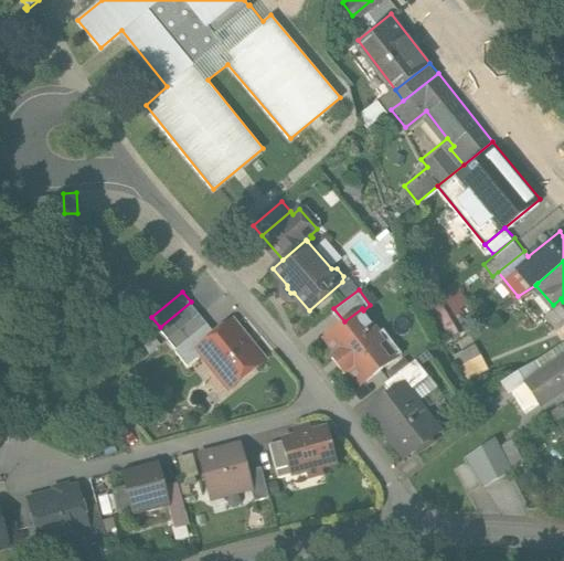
[(191,302),(160,327),(168,337),(199,311),(191,302)]
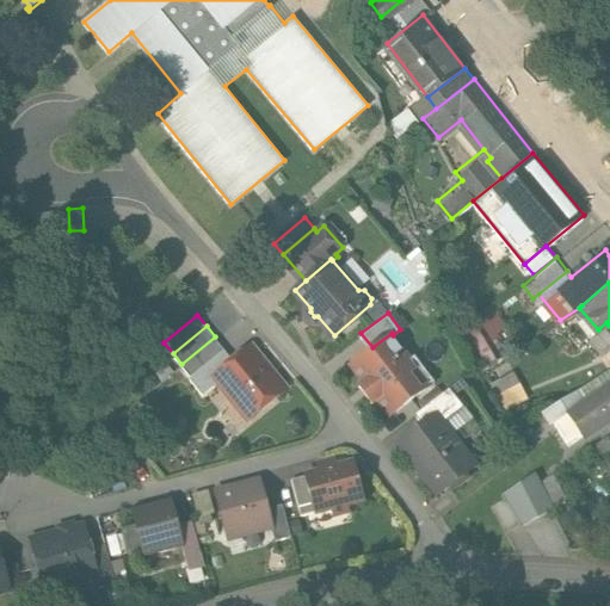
[(393,335),(392,333),(373,347),(353,362),(365,378),(359,383),(373,400),(379,396),(390,413),(435,379),(416,354),(410,359),(393,335)]
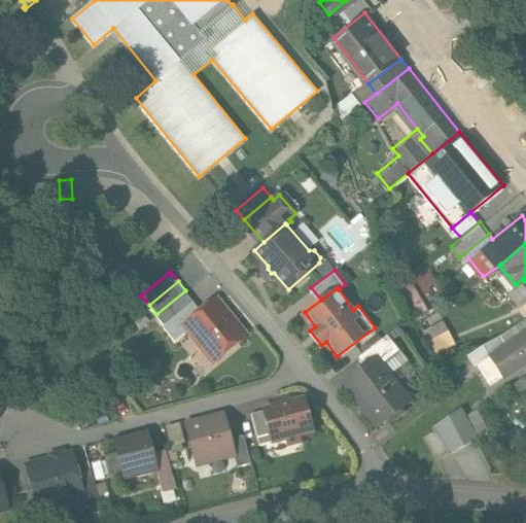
[(185,290),(156,314),(165,323),(194,301),(185,290)]
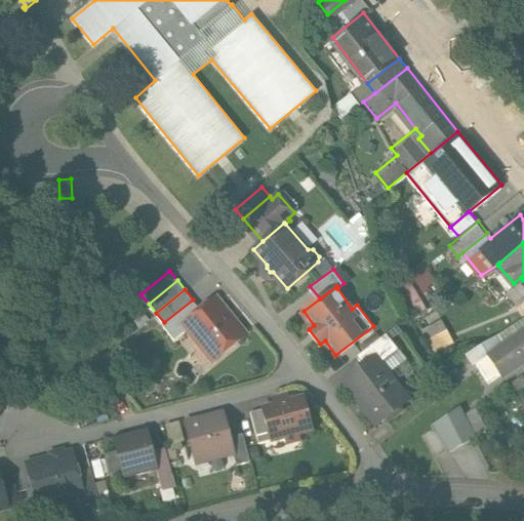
[(201,310),(186,321),(189,326),(214,357),(245,332),(215,297),(201,310)]
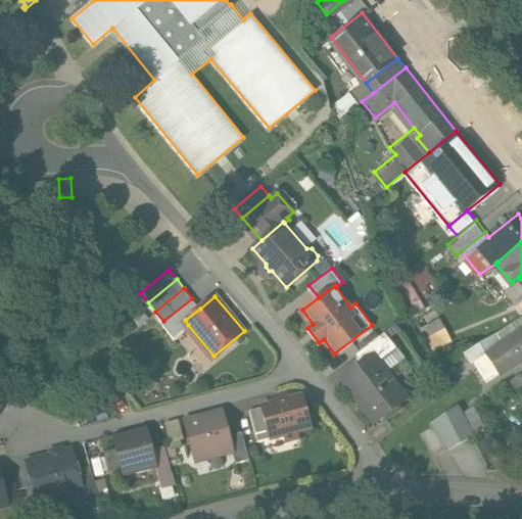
[(163,321),(161,323),(174,337),(188,325),(185,320),(200,309),(192,298),(163,321)]
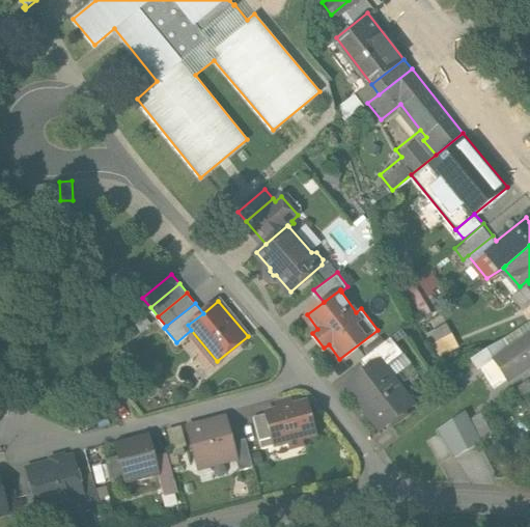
[(441,349),(459,340),(452,324),(434,331),(441,349)]
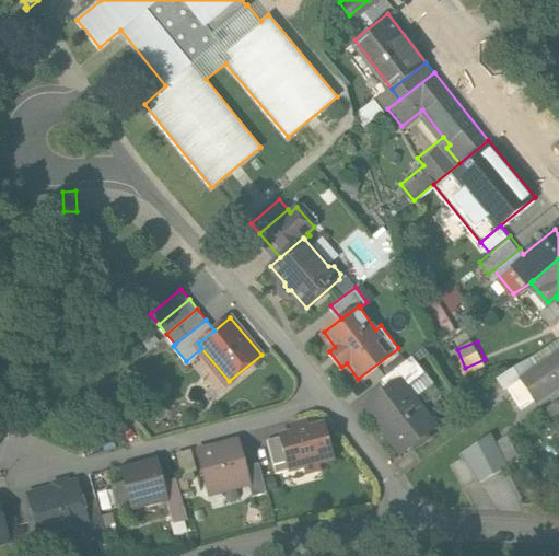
[(558,350),(522,377),(536,397),(558,381),(558,350)]
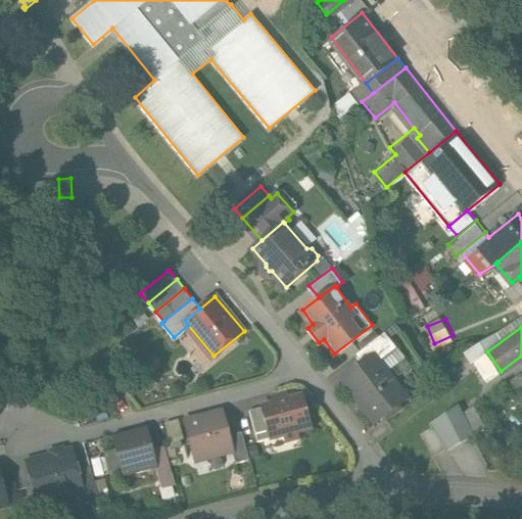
[(385,330),(356,352),(364,363),(375,354),(380,360),(397,347),(385,330)]
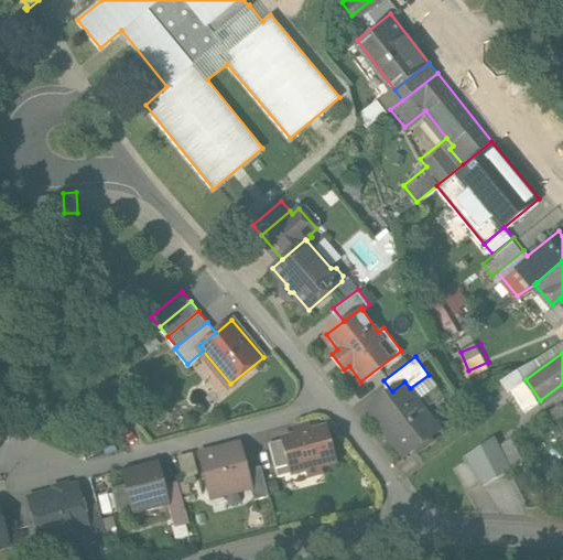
[(392,391),(369,408),(403,454),(415,445),(418,449),(432,439),(429,434),(439,428),(410,388),(404,381),(392,391)]
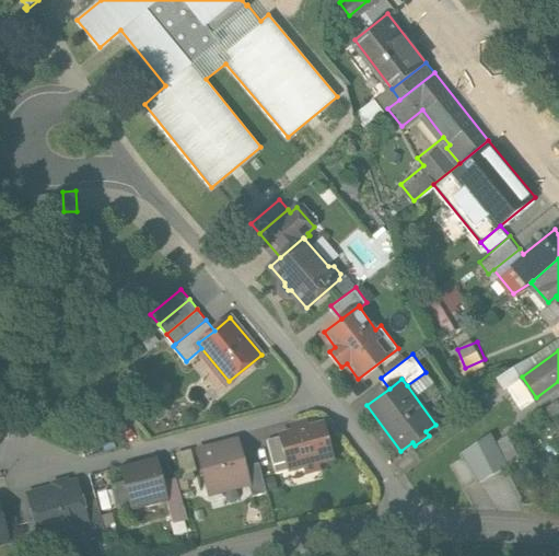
[(306,418),(291,423),(293,430),(280,433),(289,467),(335,455),(325,421),(309,426),(306,418)]
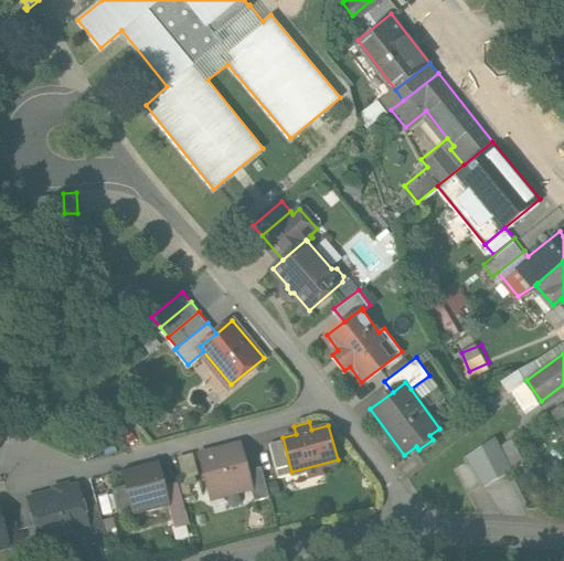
[(495,436),(466,456),(482,486),(511,469),(500,446),(495,436)]
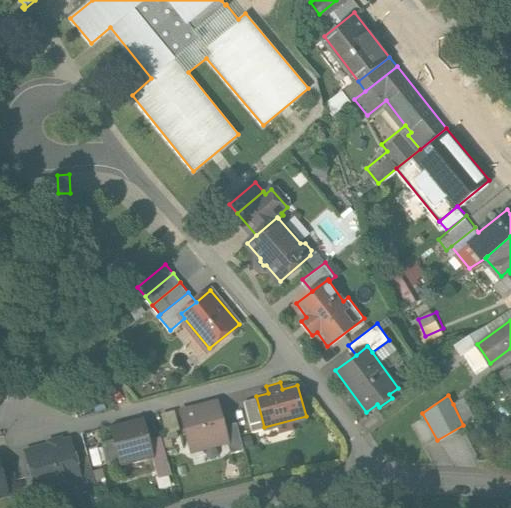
[(464,397),(453,404),(463,423),(474,417),(464,397)]
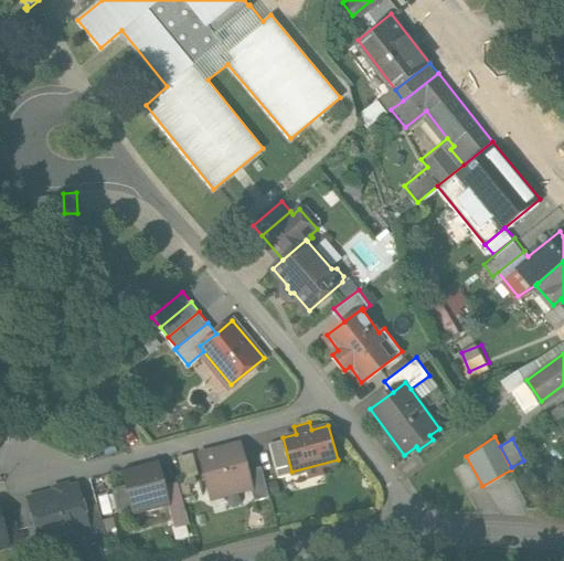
[(241,441),(200,452),(212,497),(252,486),(253,486),(247,468),(241,441)]
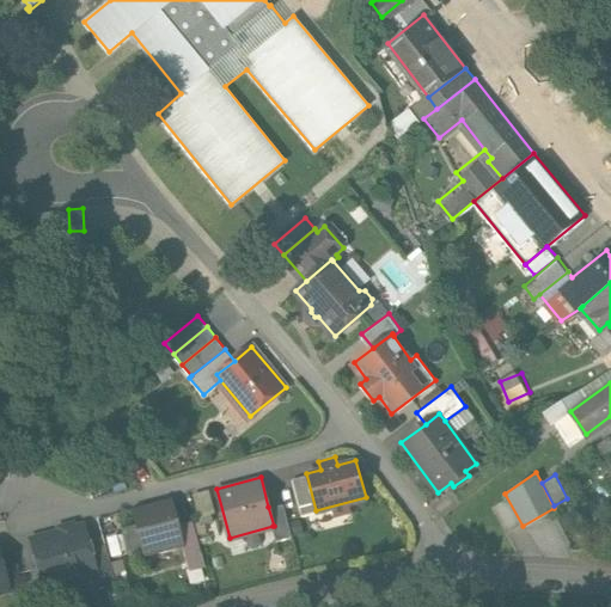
[(171,501),(134,512),(146,553),(183,543),(171,501)]
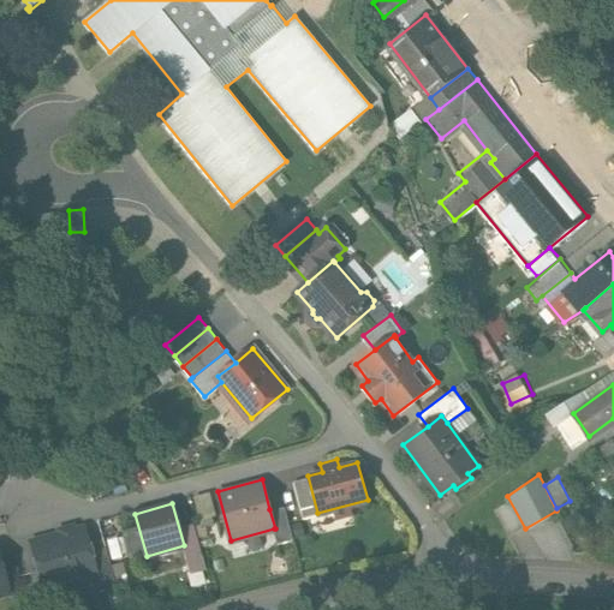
[(285,506),(269,509),(275,528),(274,528),(279,542),(293,538),(285,506)]
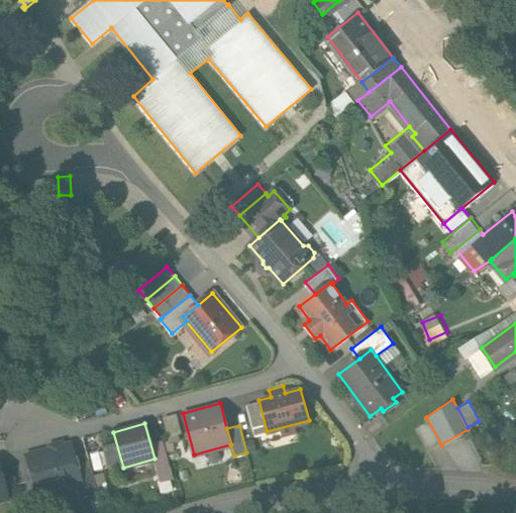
[(70,443),(27,454),(32,475),(28,480),(31,493),(38,494),(38,498),(80,487),(82,487),(75,463),(70,443)]
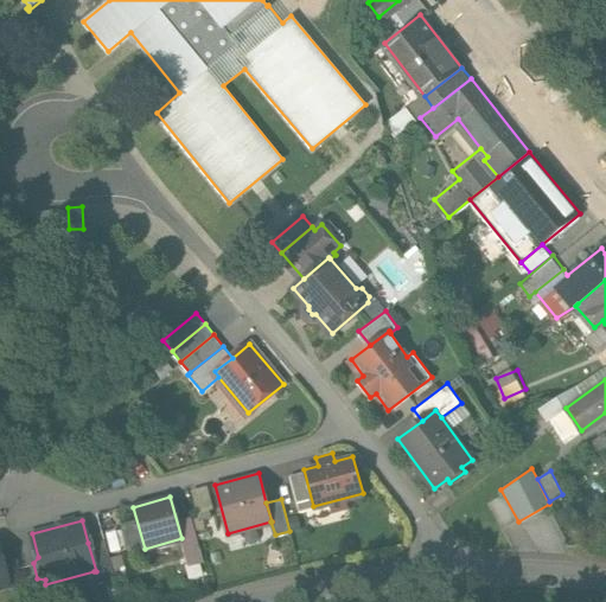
[(115,578),(104,539),(88,543),(96,571),(94,571),(97,583),(115,578)]
